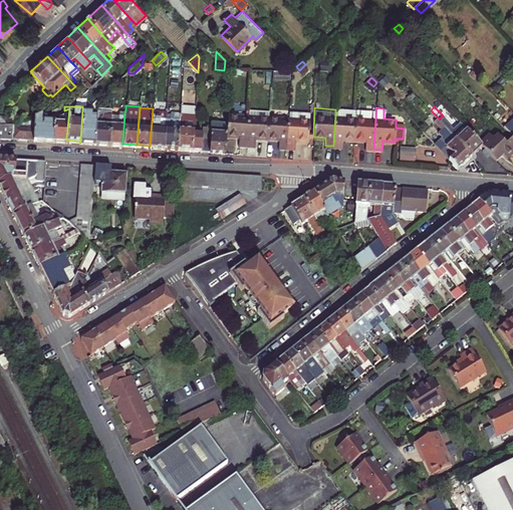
[(64,110),(54,114),(54,119),(54,121),(53,140),(66,140),(69,108),(64,110)]
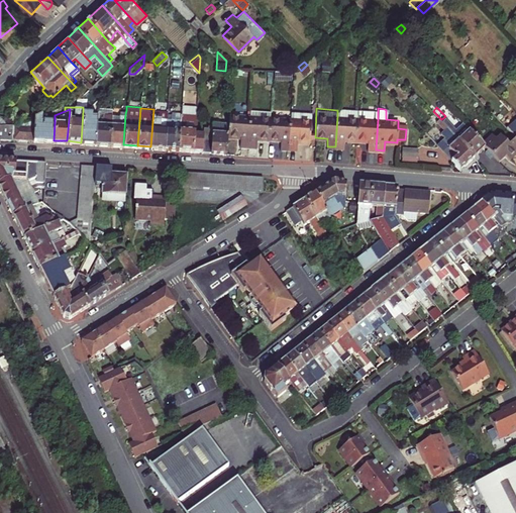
[(153,109),(150,146),(164,147),(167,114),(167,110),(153,109)]
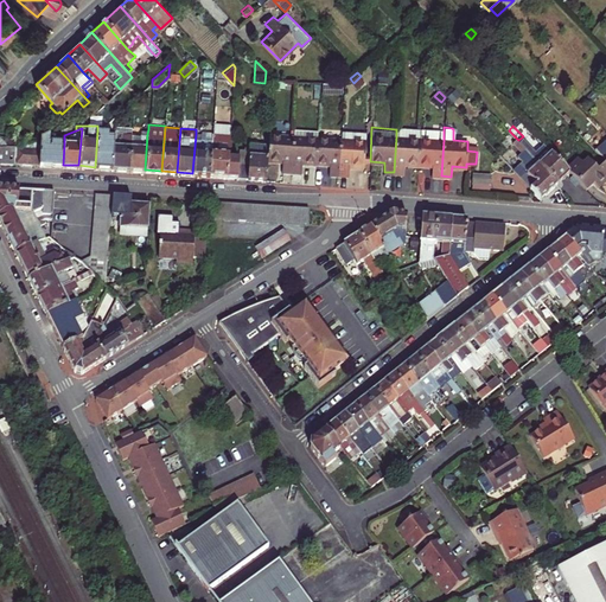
[(420,129),(396,128),(396,129),(396,136),(420,138),(420,129)]
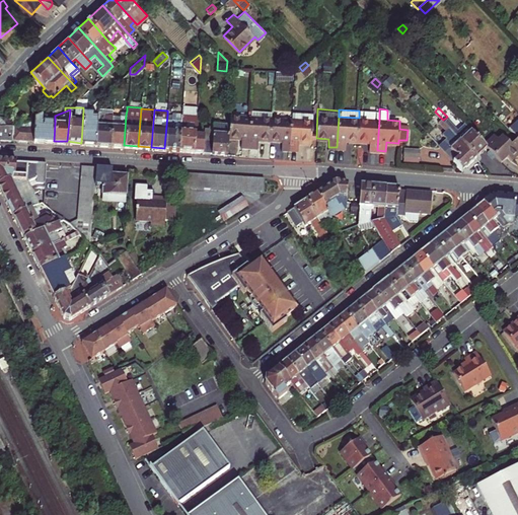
[(81,143),(95,143),(97,116),(97,114),(97,111),(91,111),(91,112),(83,112),(81,143)]
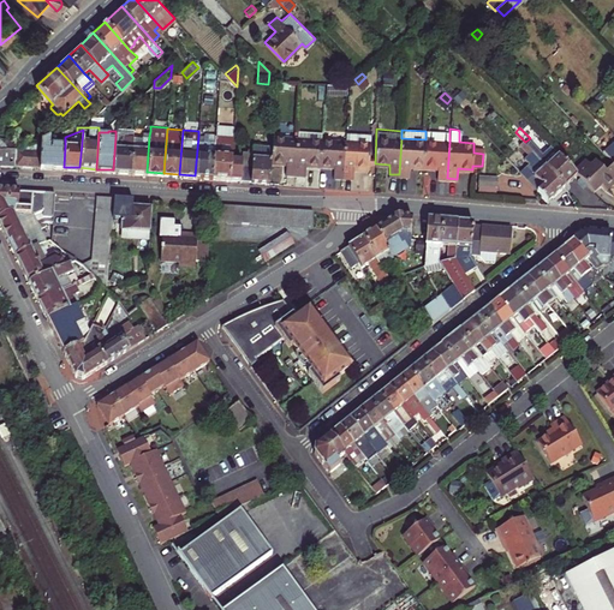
[(346,131),(345,141),(343,177),(352,177),(353,167),(368,168),(370,133),(346,131)]
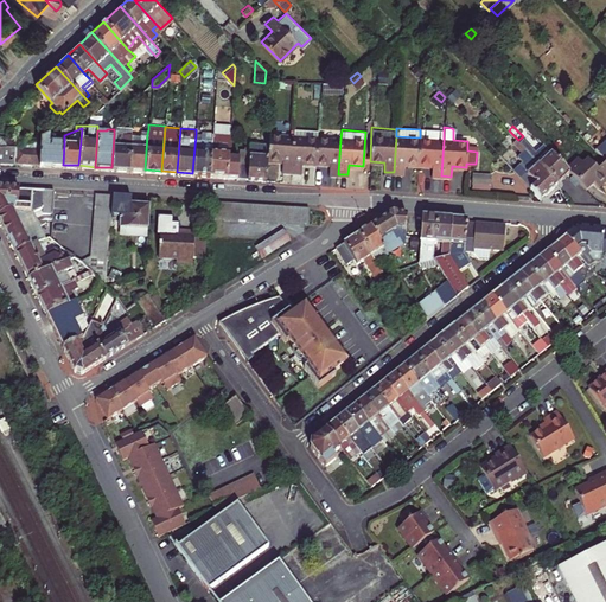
[(420,138),(442,140),(442,130),(420,129),(420,138)]
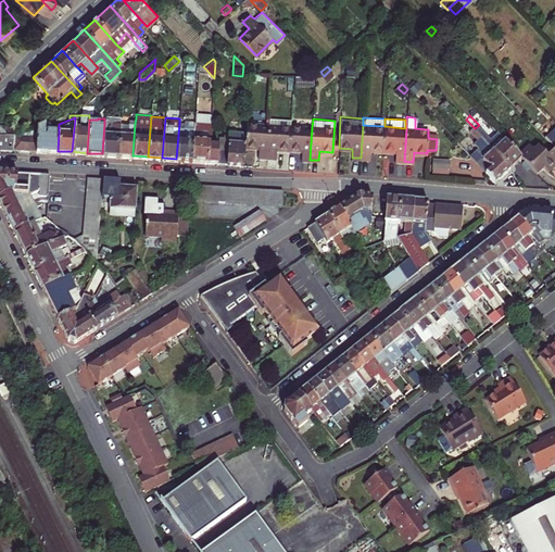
[(37,134),(36,150),(58,151),(59,132),(59,129),(45,128),(45,122),(37,126),(37,134)]
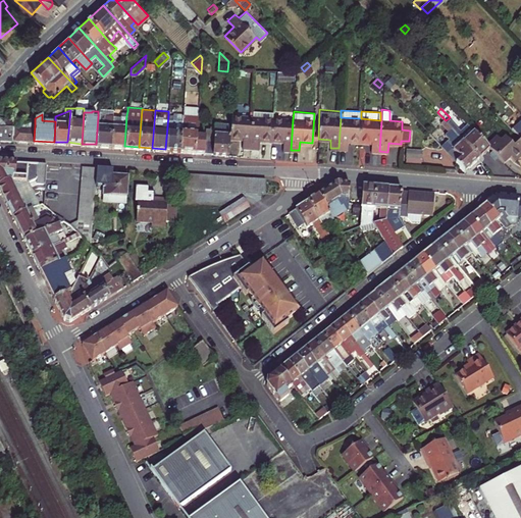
[(98,116),(96,144),(111,145),(113,114),(98,114),(98,116)]
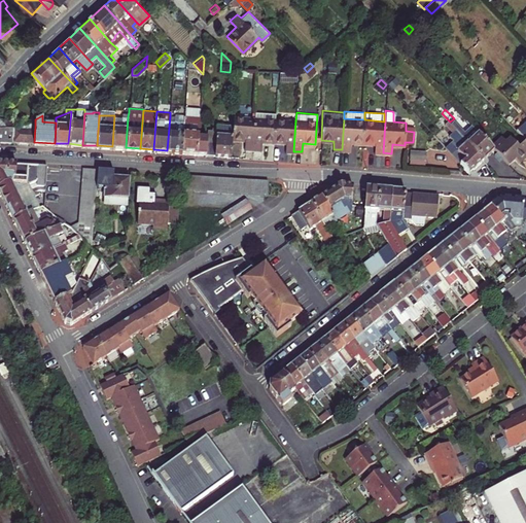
[(121,116),(114,115),(112,146),(126,147),(128,116),(121,116)]
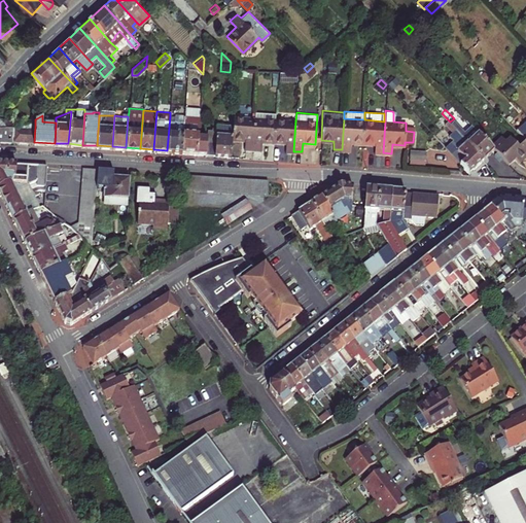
[(244,147),(252,148),(254,117),(233,115),(233,124),(232,134),(232,138),(244,139),(244,147)]
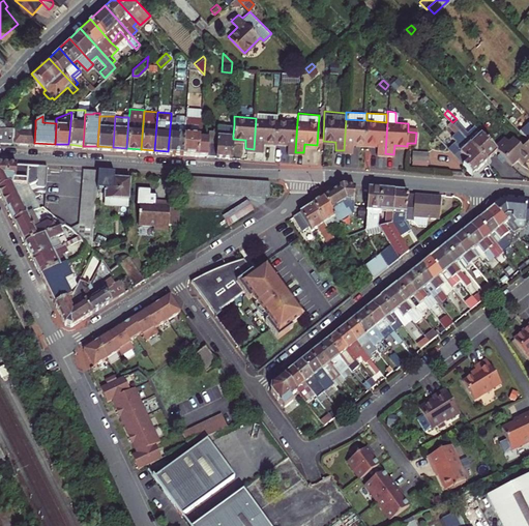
[(12,126),(16,125),(9,117),(0,117),(0,127),(8,127),(12,126)]
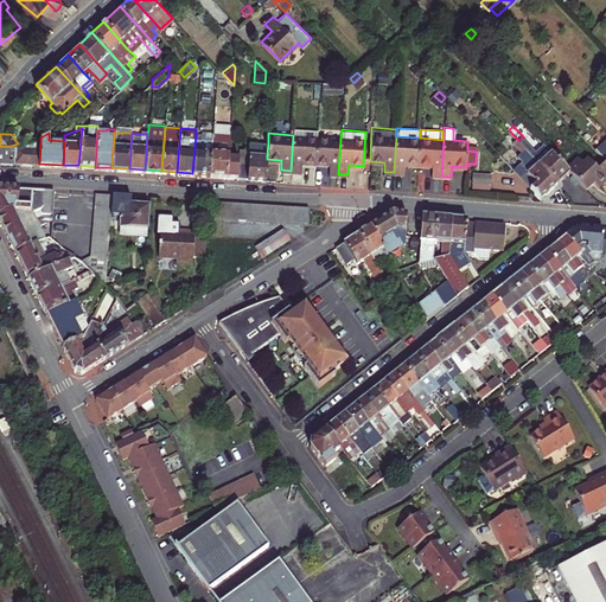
[(192,173),(209,174),(211,140),(204,139),(204,135),(196,134),(192,173)]
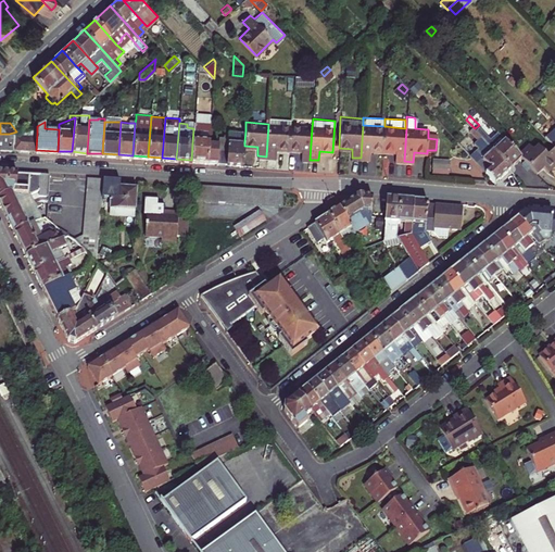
[(193,128),(191,160),(207,161),(209,143),(211,124),(194,123),(193,128)]
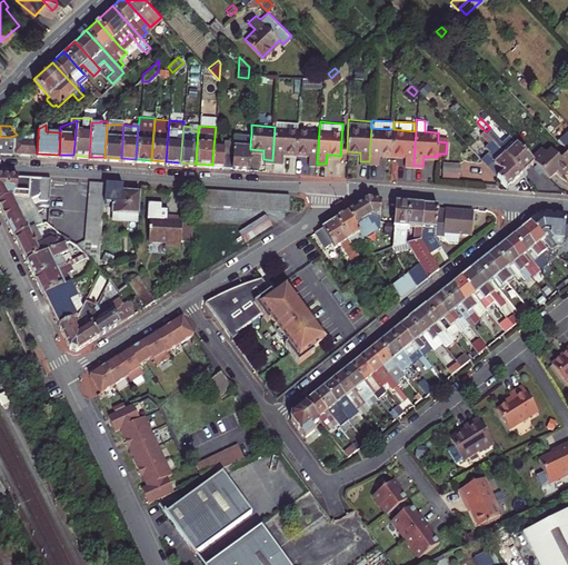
[(275,127),(272,160),(281,161),(282,151),(296,152),(297,128),(275,127)]
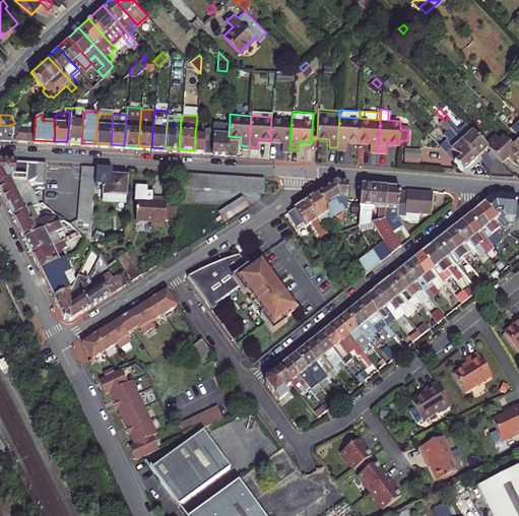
[(271,117),(270,139),(281,140),(281,148),(289,149),(292,119),(271,117)]
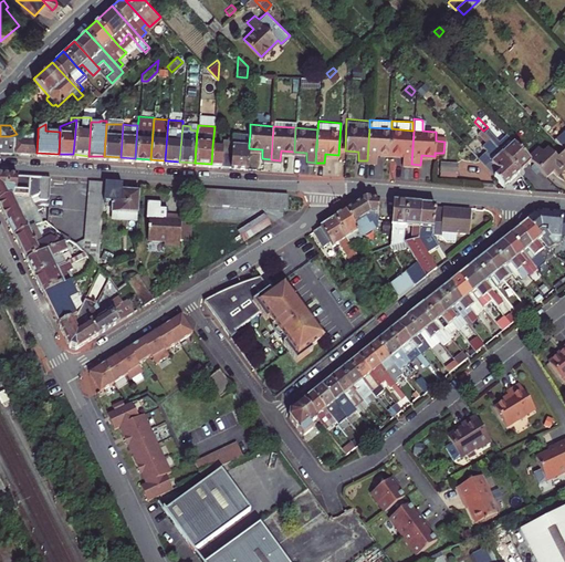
[(376,162),(377,153),(389,153),(391,128),(369,127),(367,160),(376,162)]
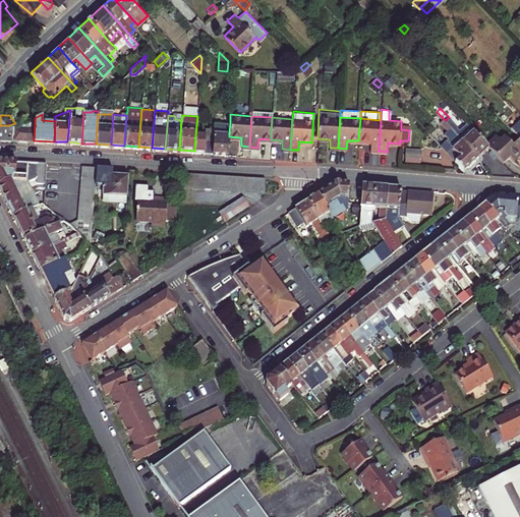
[(485,144),(465,122),(459,127),(449,117),(445,120),(448,124),(477,156),(487,146),(485,144)]
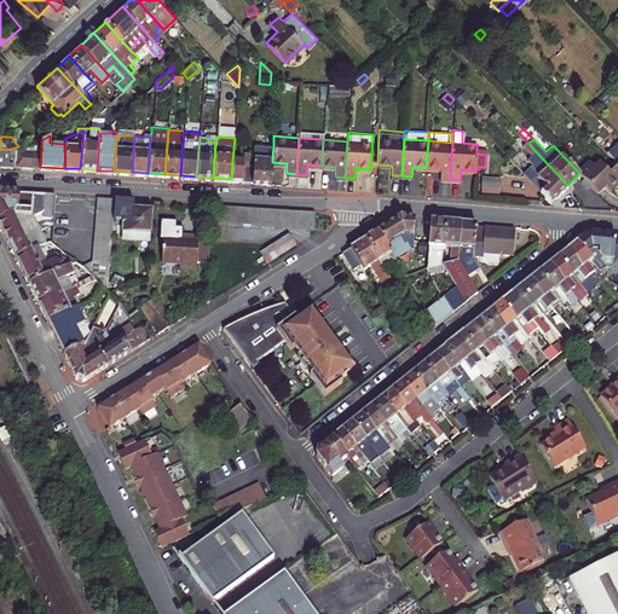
[(598,143),(606,150),(610,146),(602,139),(598,143)]
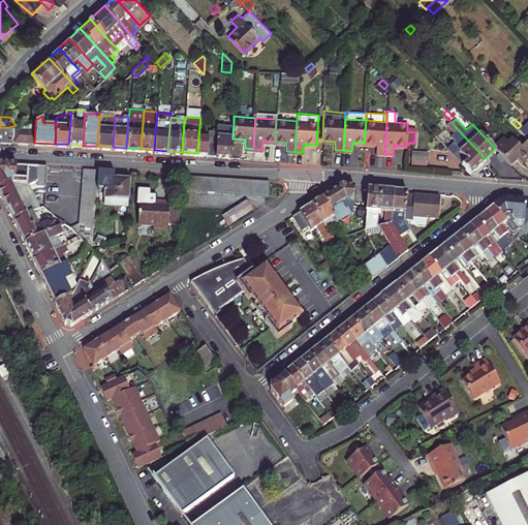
[(364,143),(376,144),(375,153),(384,153),(386,122),(385,122),(366,120),(364,143)]
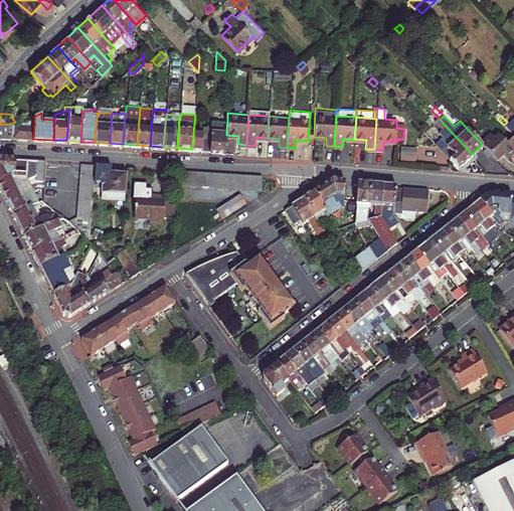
[(440,119),(438,117),(434,120),(440,126),(443,123),(440,119)]
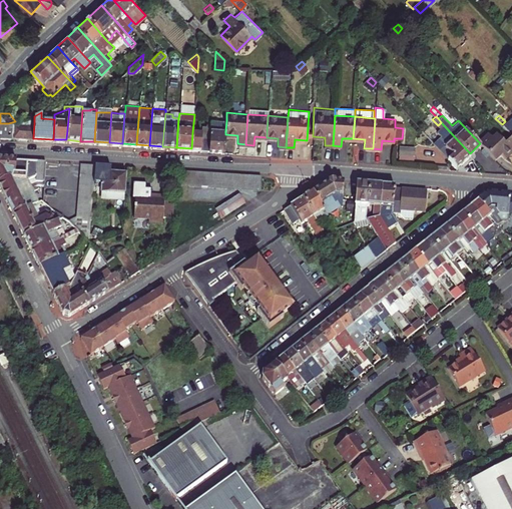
[(226,120),(210,119),(210,124),(201,124),(201,132),(200,148),(224,150),(225,134),(225,130),(226,120)]
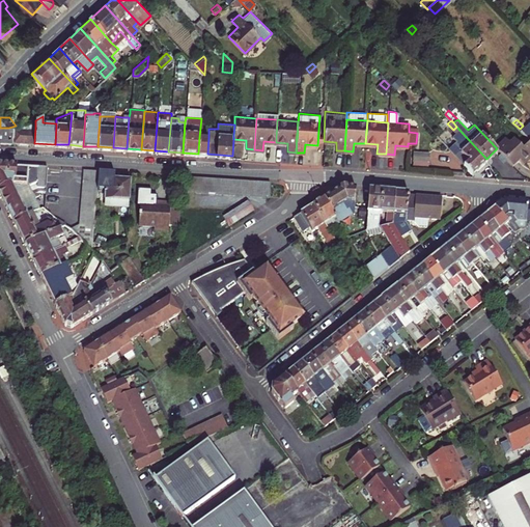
[(0,140),(34,143),(35,128),(14,128),(12,127),(8,128),(0,128),(0,140)]
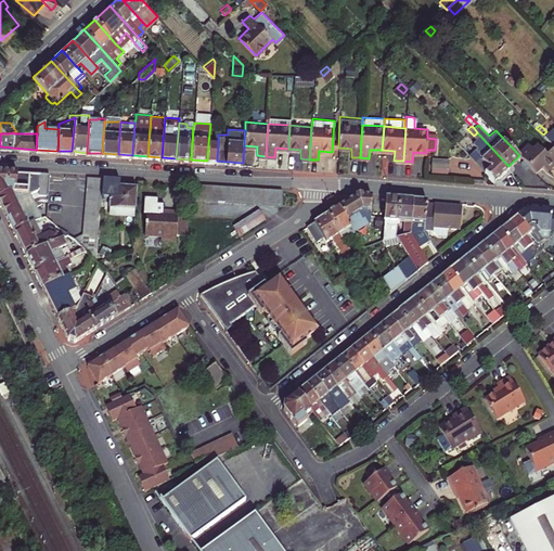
[(509,166),(477,132),(474,136),(476,138),(473,141),(477,146),(468,154),(475,162),(493,181),(509,166)]
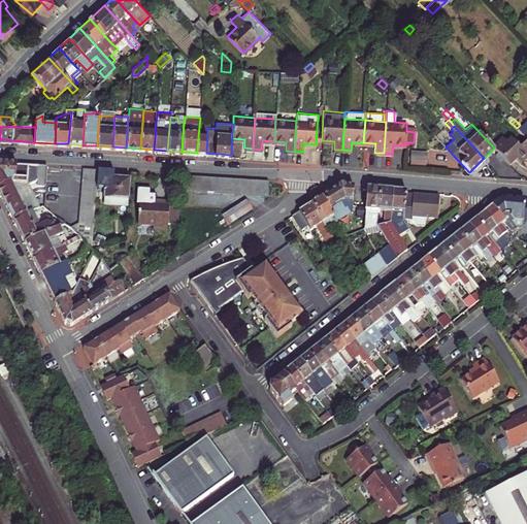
[(494,148),(508,162),(516,157),(520,161),(526,154),(526,139),(526,138),(520,145),(511,136),(506,139),(502,135),(492,145),(494,148)]
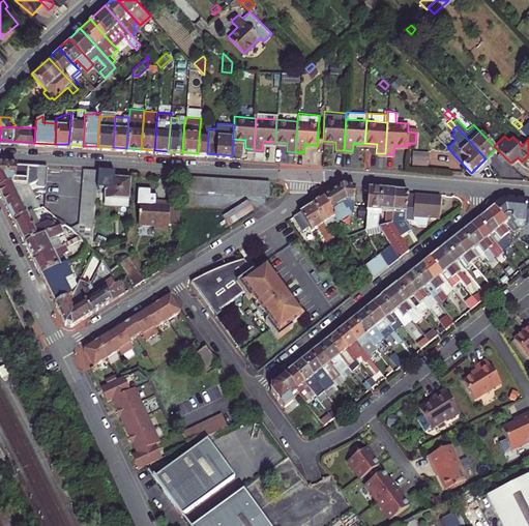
[(199,137),(198,153),(207,153),(208,137),(199,137)]
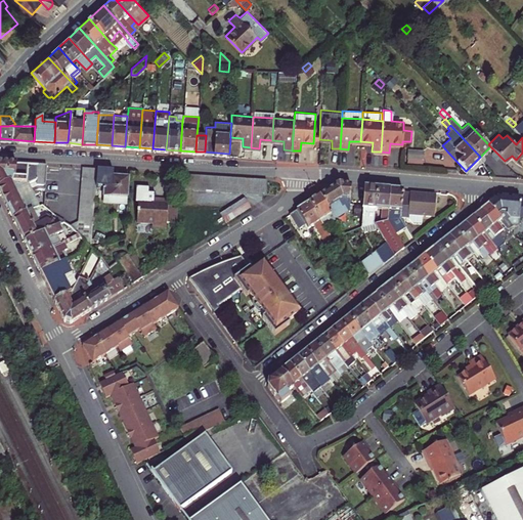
[(423,162),(423,147),(406,147),(406,161),(423,162)]
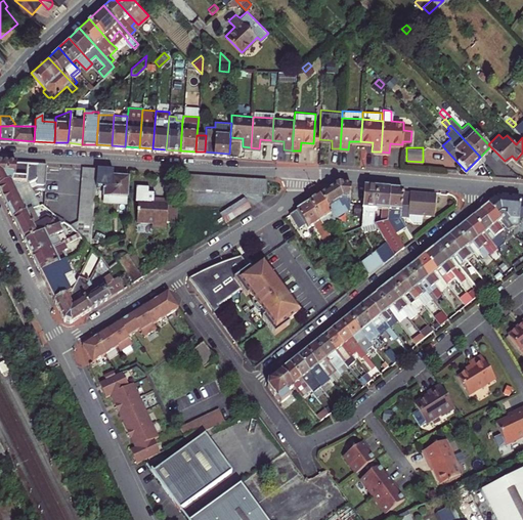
[(26,180),(27,175),(15,174),(15,161),(0,159),(0,182),(8,179),(12,179),(26,180)]
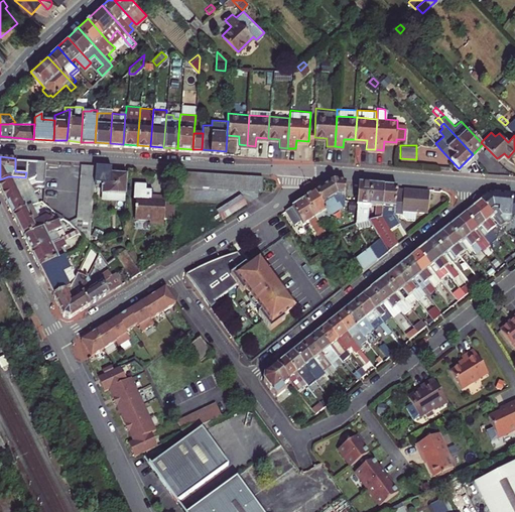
[(35,178),(37,159),(15,158),(15,171),(26,172),(25,177),(28,177),(32,186),(34,189),(37,187),(36,184),(37,183),(35,178)]
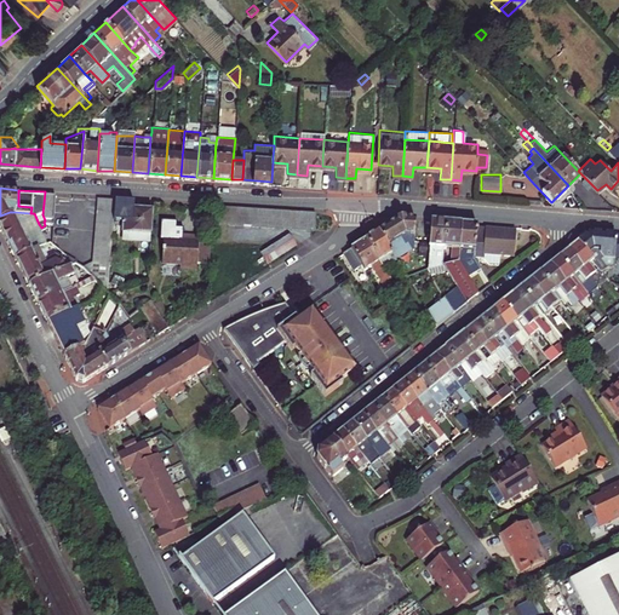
[(45,220),(52,222),(55,191),(45,191),(43,214),(45,220)]
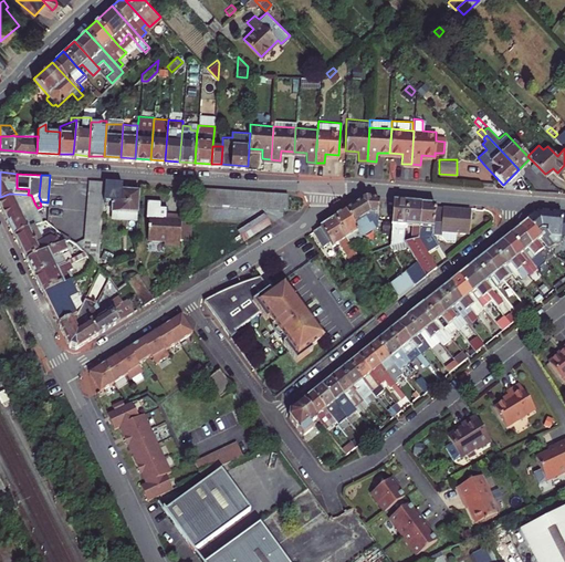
[(103,188),(104,179),(89,178),(87,187),(103,188)]
